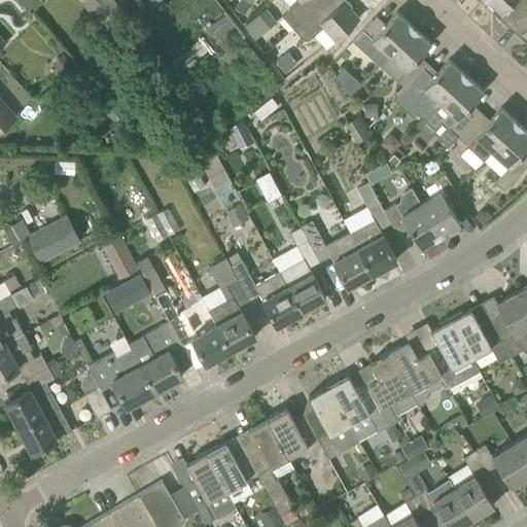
[(20,0),(30,11),(42,0),(20,0)]
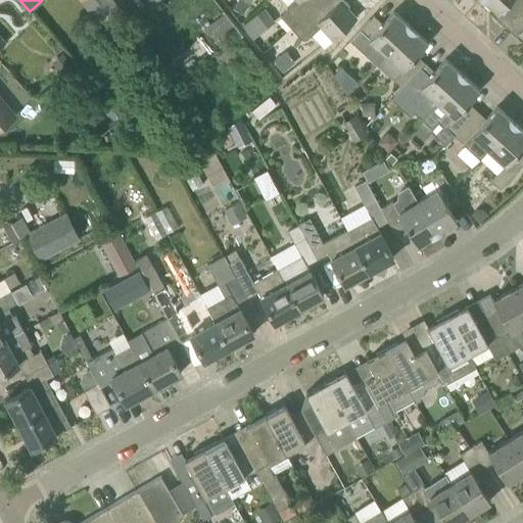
[(81,0),(103,31),(126,14),(114,0),(81,0)]
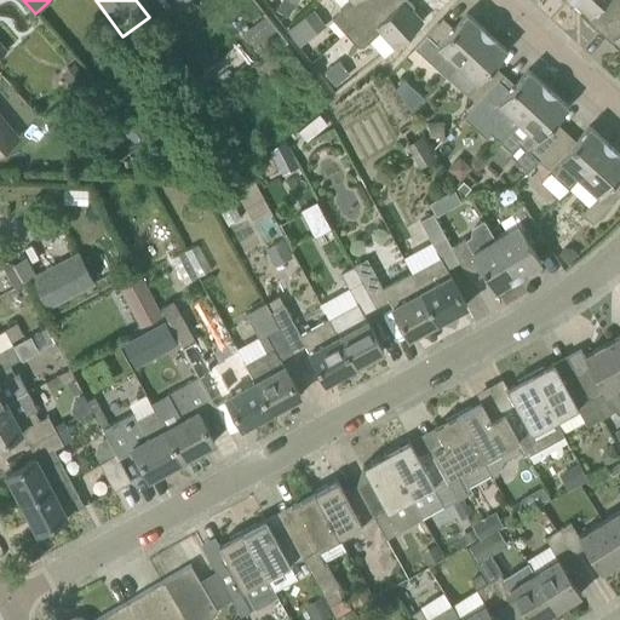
[(288,0),(280,0),(276,9),(290,16),(297,4),(288,0)]
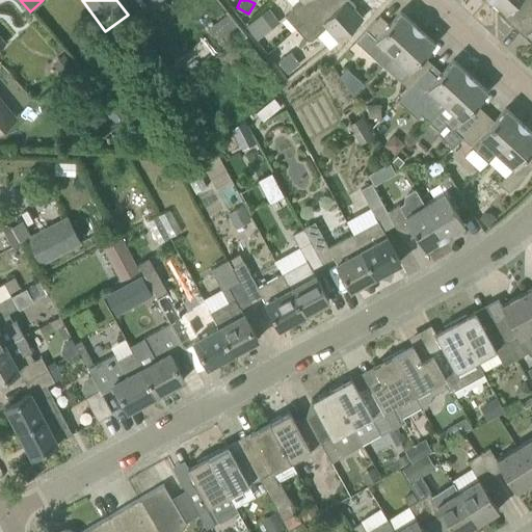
[(286,16),(296,27),(326,0),(296,0),(292,4),(292,10),(286,16)]
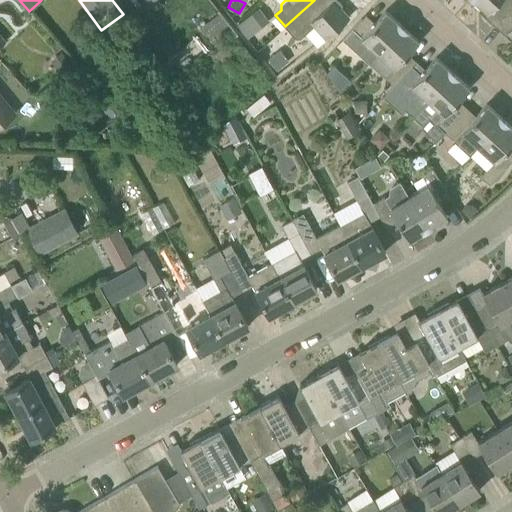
[(301,38),(314,26),(326,38),(350,17),(340,7),(343,5),(338,0),(314,0),(285,26),(296,38),(301,38)]
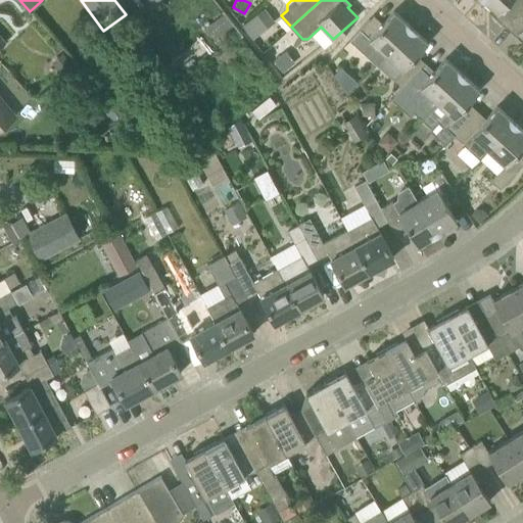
[(522,0),(483,0),(491,7),(489,10),(506,26),(522,6),(522,0)]
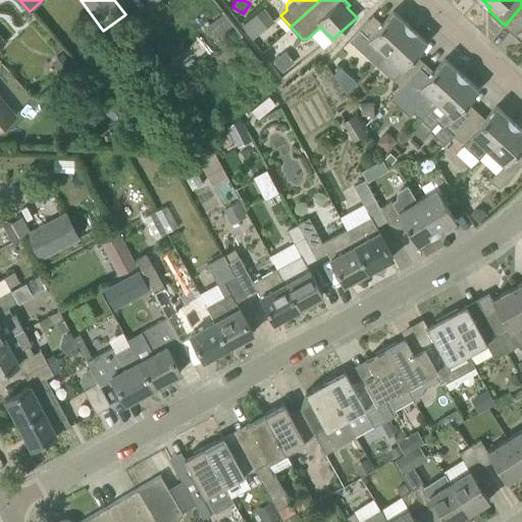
[(240,24),(250,37),(272,19),(261,6),(240,24)]
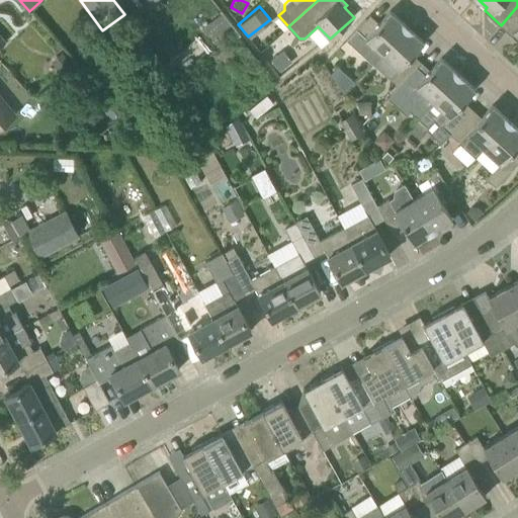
[(517,6),(501,25),(517,40),(517,6)]
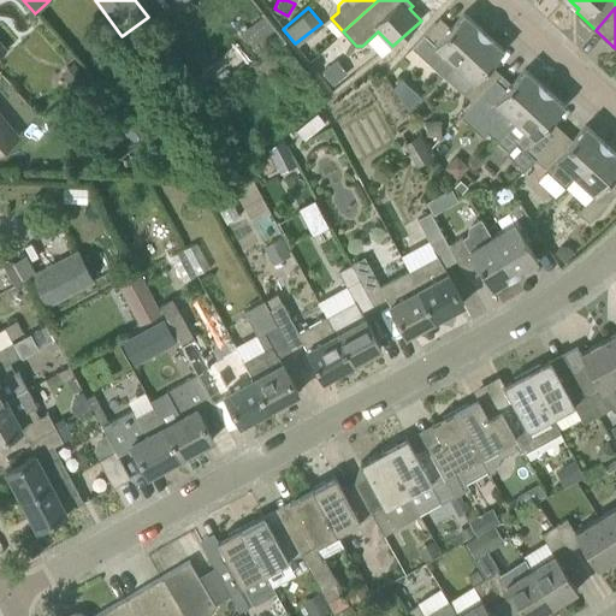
[(484,30),(465,12),(446,33),(436,23),(414,46),(425,57),(434,46),(455,63),(485,30),(484,29),(484,30)]
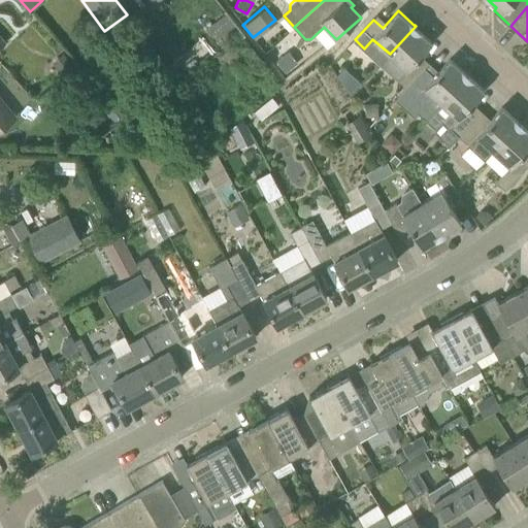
[(406,88),(425,67),(417,59),(432,42),(416,27),(417,27),(416,26),(390,54),(406,70),(397,79),(406,88)]
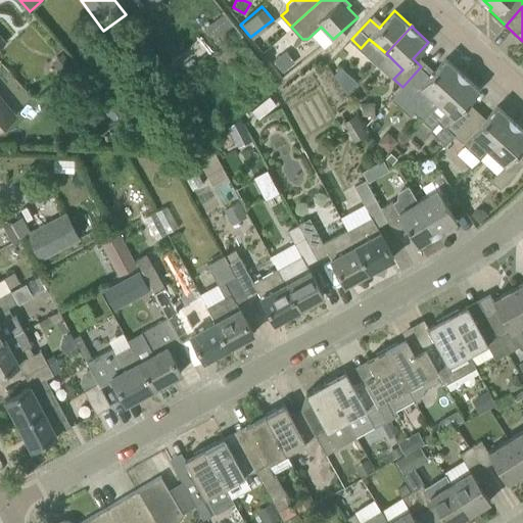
[(462,74),(445,58),(430,76),(421,66),(402,87),(412,95),(421,86),(437,101),(464,73),(463,73),(462,74)]
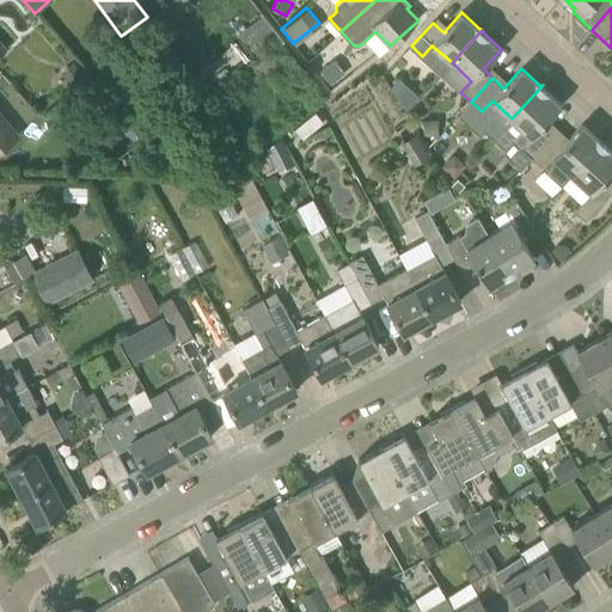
[(532,158),(554,134),(543,124),(561,104),(543,87),(543,86),(543,85),(512,118),(494,139),(506,148),(513,140),(532,158)]
